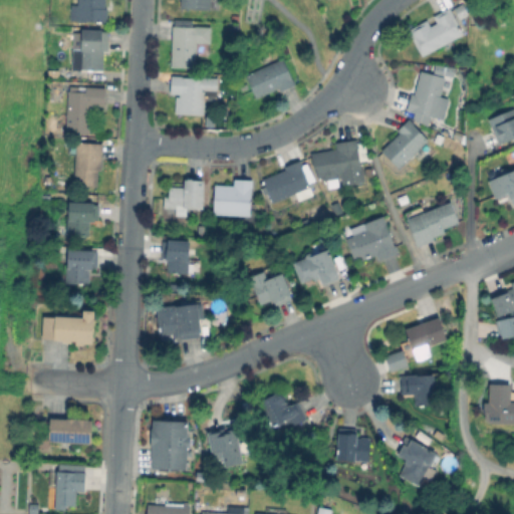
[(112,0),(112,1),(105,1),(105,8),(107,8),(107,25),(70,25),(70,8),(81,8),(81,1),(78,1),(78,0),(112,0)]
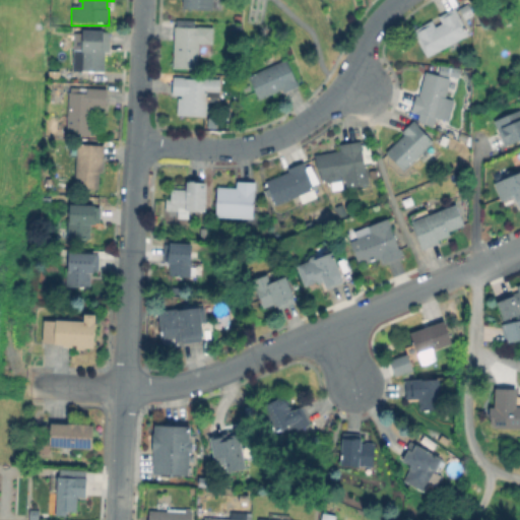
[(217,0),(217,13),(184,13),(184,0),(217,0)]
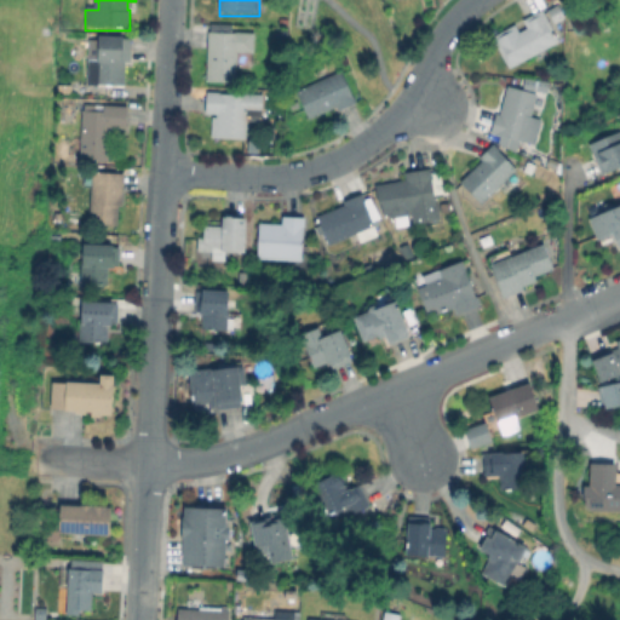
[(547,5),(556,0),(558,0),(567,15),(556,21),(547,5)]
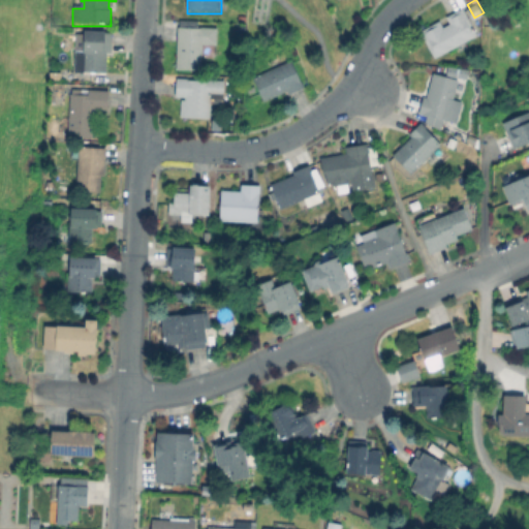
[(465,8),(481,37),(434,64),(417,34),(440,21),(445,29),(449,27),(445,19),(465,8)]
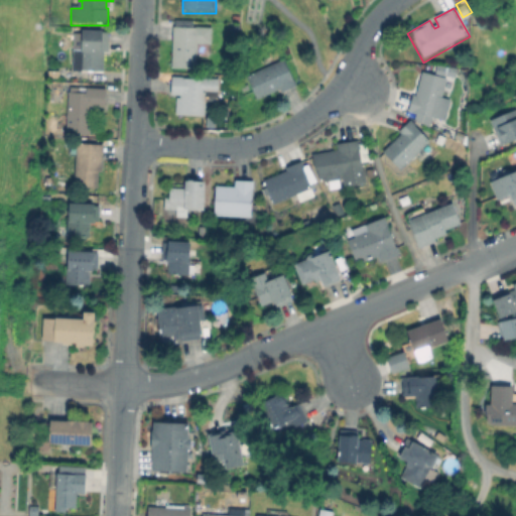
[(213,28),(213,43),(199,43),(198,72),(171,71),(171,20),(196,20),(196,28),(213,28)]
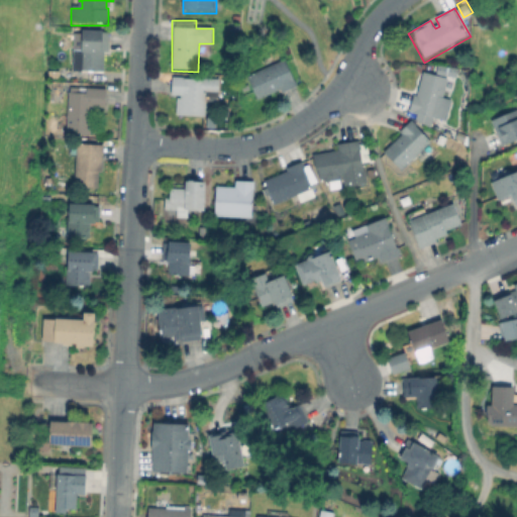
[(112,31),(112,55),(105,55),(105,73),(73,73),(73,31),(112,31)]
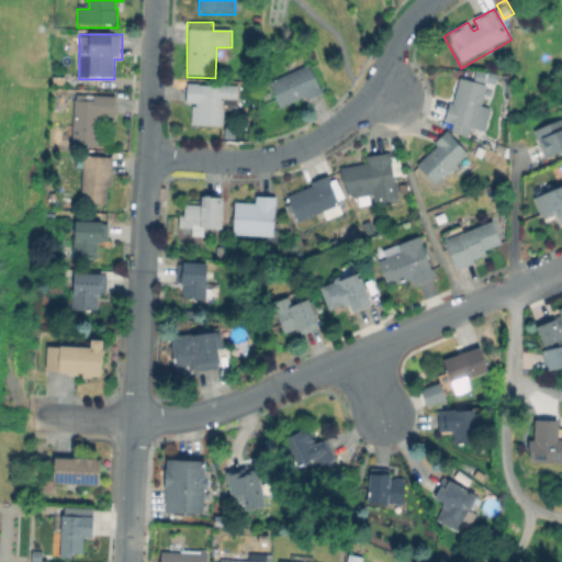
[(328,97),(308,105),(307,101),(281,113),(268,81),(313,62),(328,97)]
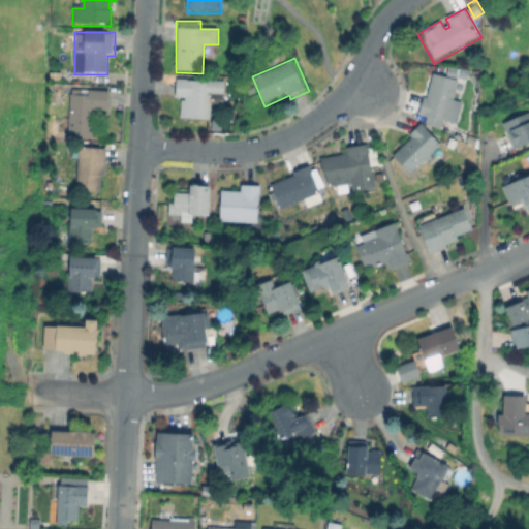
[(447,64),(465,69),(463,76),(445,72),(447,64)]
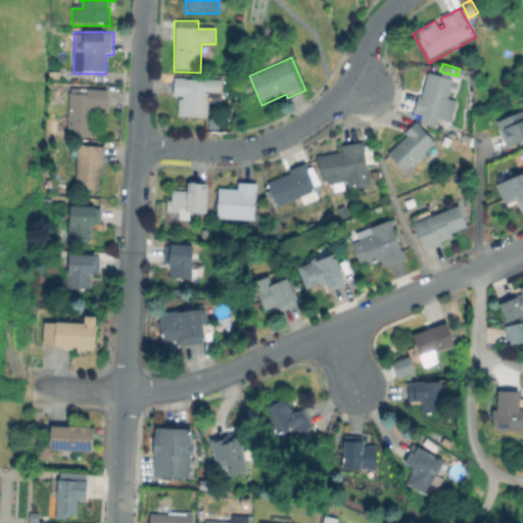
[(46,77),(46,68),(59,68),(59,77),(46,77)]
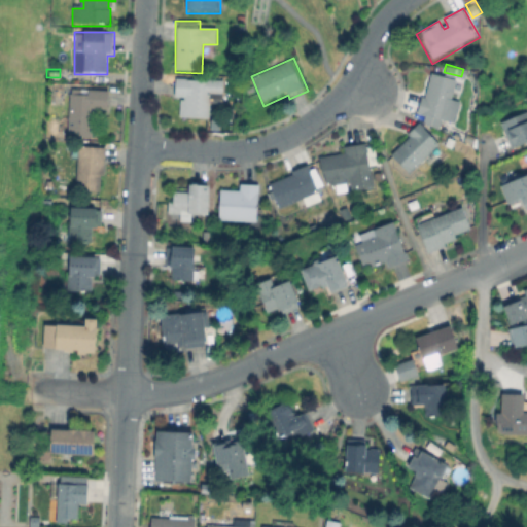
[(427,123),(428,117),(420,115),(431,72),(458,79),(453,102),(463,104),(457,127),(443,124),(442,127),(427,123)]
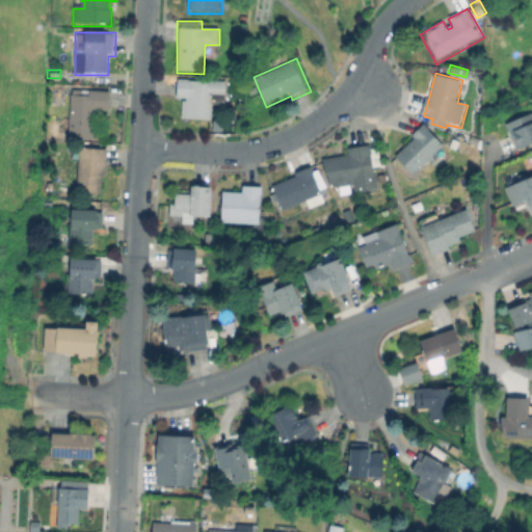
[(224,82),(224,98),(213,97),(212,124),(184,123),(185,98),(175,98),(176,79),(224,82)]
